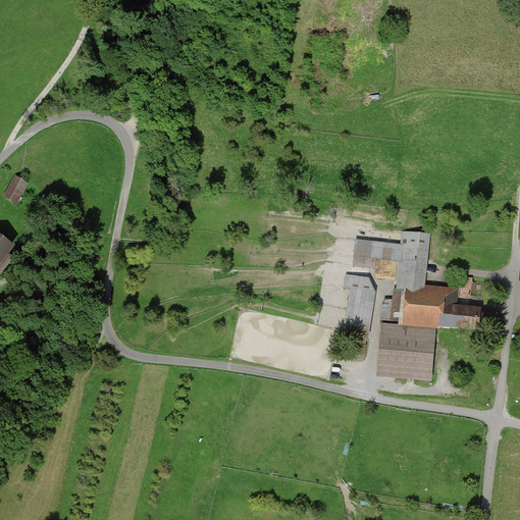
[(1,197),(15,204),(28,183),(13,174),(1,197)]
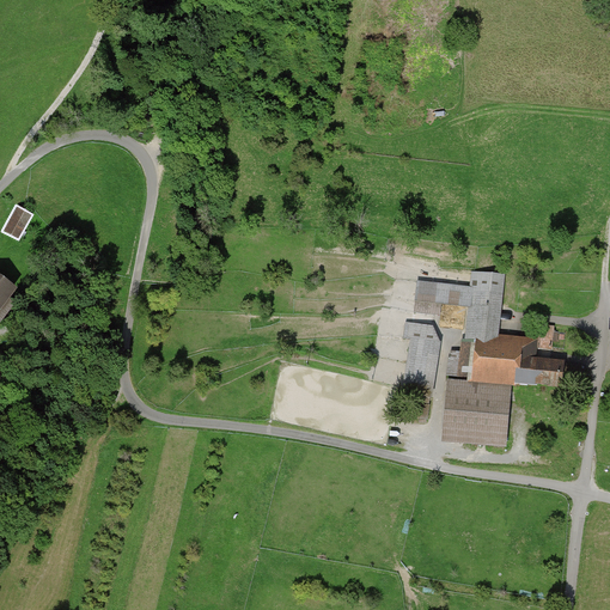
[(514,385),(561,390),(565,363),(535,359),(536,347),(536,339),(498,335),(504,274),(470,270),(468,286),(415,280),(412,312),(439,315),(440,304),(468,306),(463,340),(459,340),(458,351),(456,376),(456,379),(446,379),(441,441),(505,447),(511,388),(514,388),(514,385)]
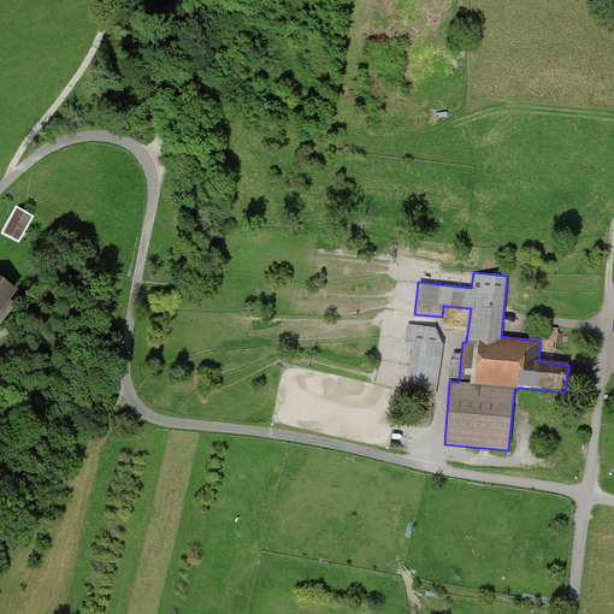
[(0,324),(15,306),(9,301),(16,291),(0,278),(0,324)]
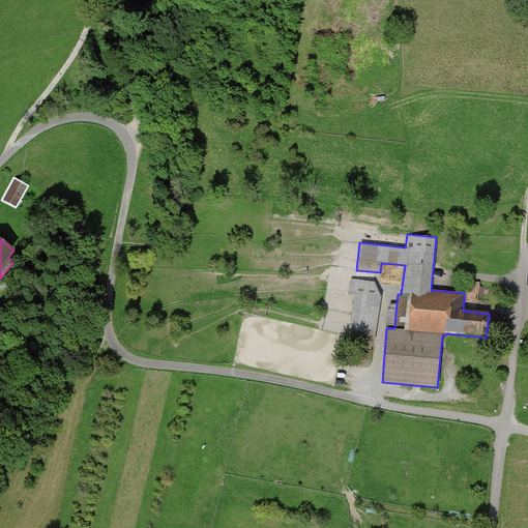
[(345,341),(372,345),(380,296),(374,282),(349,277),(347,294),(353,295),(345,341)]
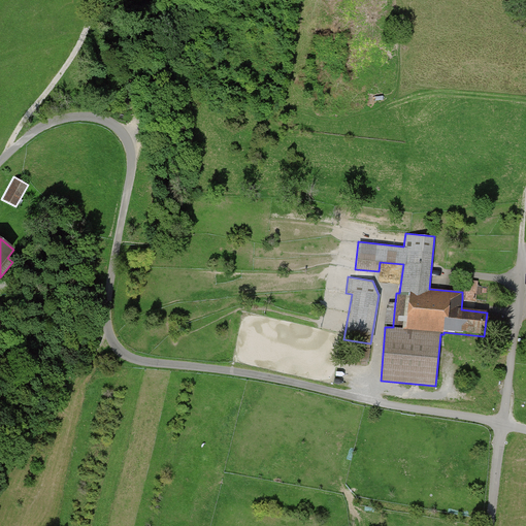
[(462,292),(462,299),(474,300),(477,280),(463,280),(462,292)]
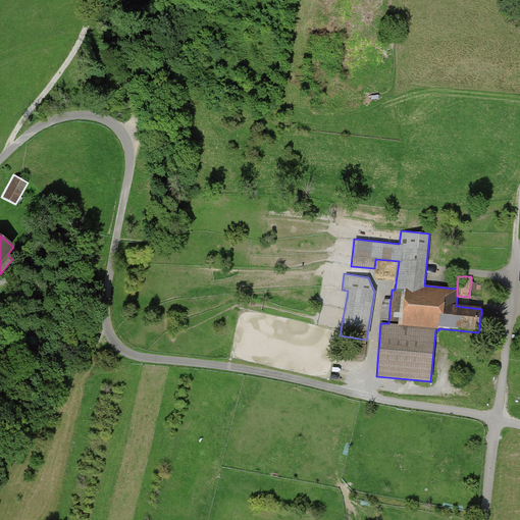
[(388,320),(391,299),(382,298),(382,304),(380,304),(379,319),(388,320)]
